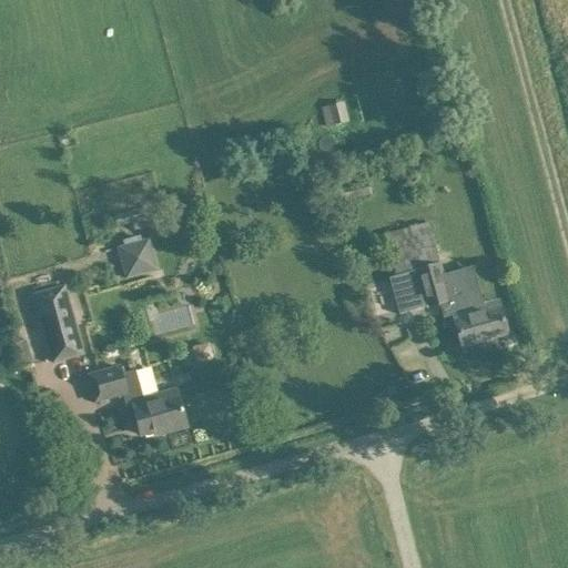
[(325,127),(348,121),(344,102),(320,108),(325,127)]
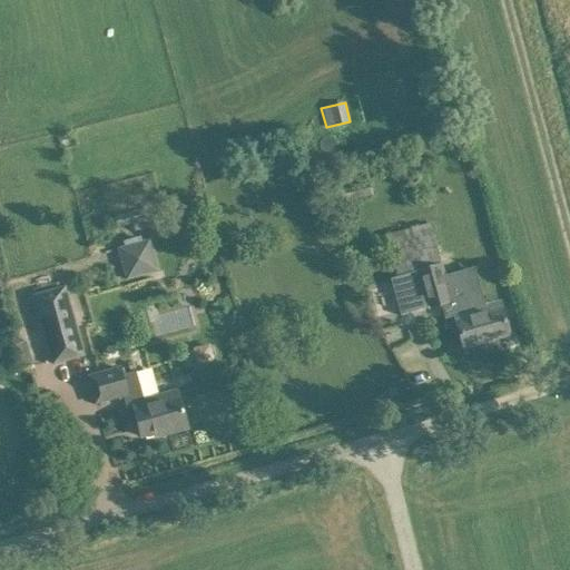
[(406,167),(411,183),(426,177),(422,163),(406,167)]
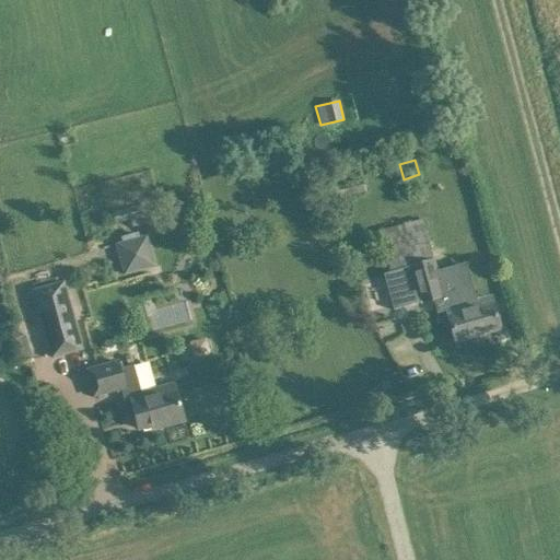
[(131,220),(147,216),(143,203),(128,208),(131,220)]
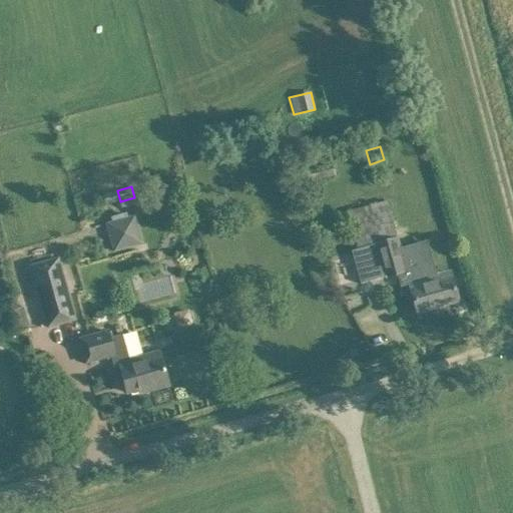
[(365,206),(347,212),(355,239),(364,236),(366,242),(367,245),(367,246),(364,247),(352,250),(353,254),(358,252),(360,252),(366,278),(360,279),(361,283),(385,277),(385,278),(398,274),(401,287),(409,284),(417,312),(457,301),(452,282),(451,279),(450,273),(435,276),(424,236),(398,243),(387,200),(365,206)]
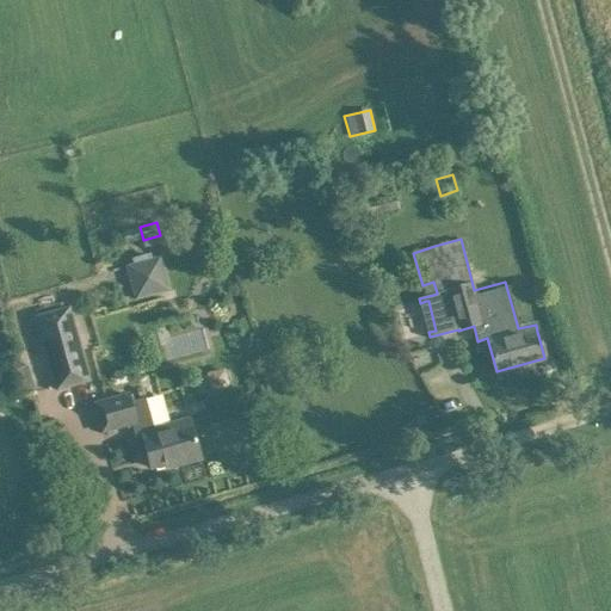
[(127,266),(136,301),(171,291),(161,257),(127,266)]
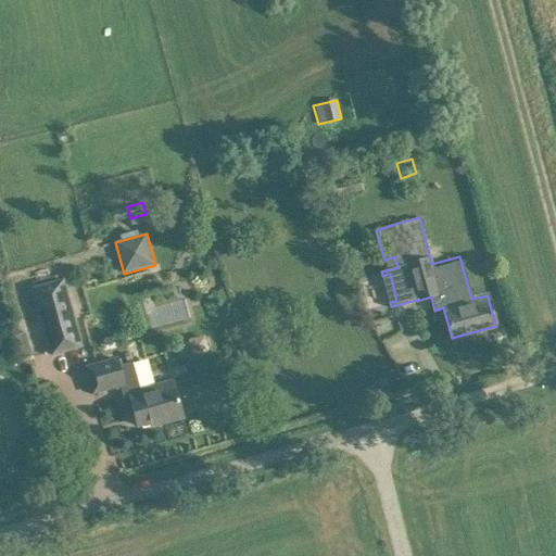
[(64,279),(33,289),(52,356),(84,348),(64,279)]
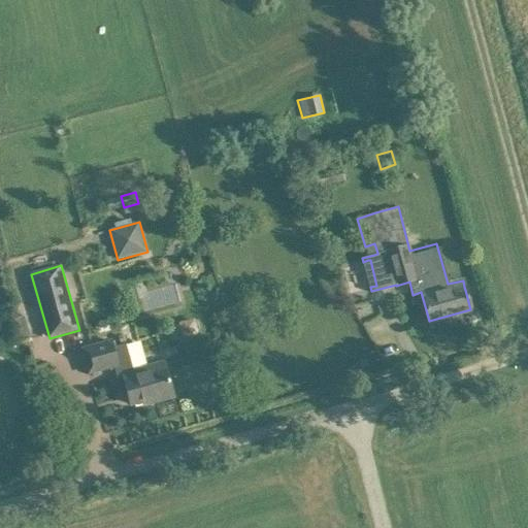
[(195,318),(178,322),(184,342),(200,337),(195,318)]
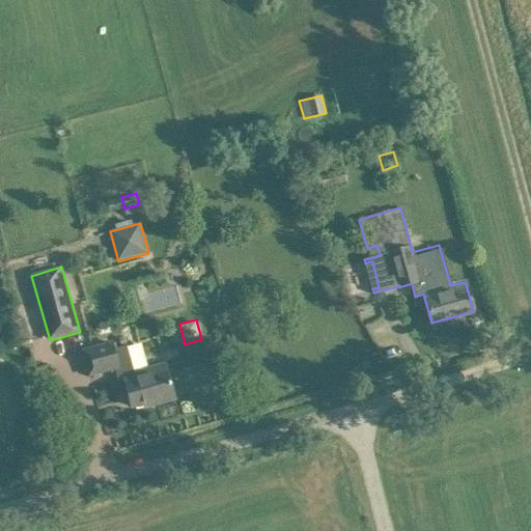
[(173,395),(168,374),(165,365),(135,373),(127,345),(111,350),(109,342),(91,346),(82,350),(88,374),(114,368),(121,393),(128,392),(132,407),(173,395)]
